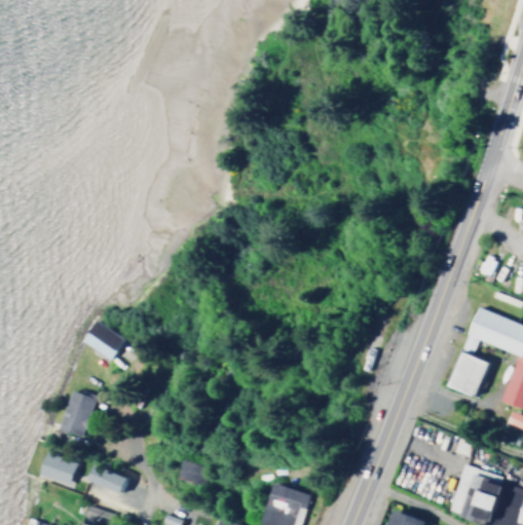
[(478,340),(518,354),(500,401),(522,409),(522,324),(478,308),(462,351),(473,354),(478,340)]
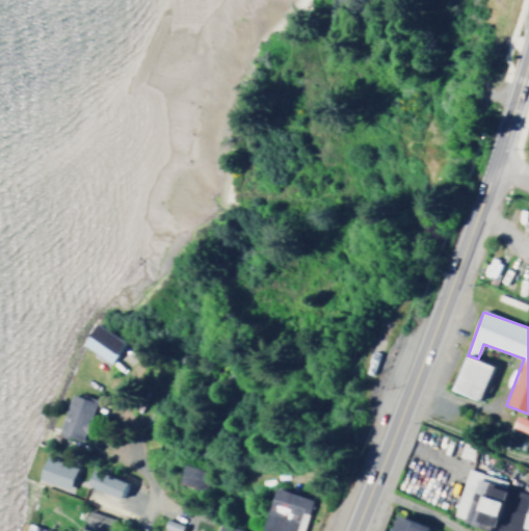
[(126,343),(99,324),(83,345),(111,364),(126,343)]
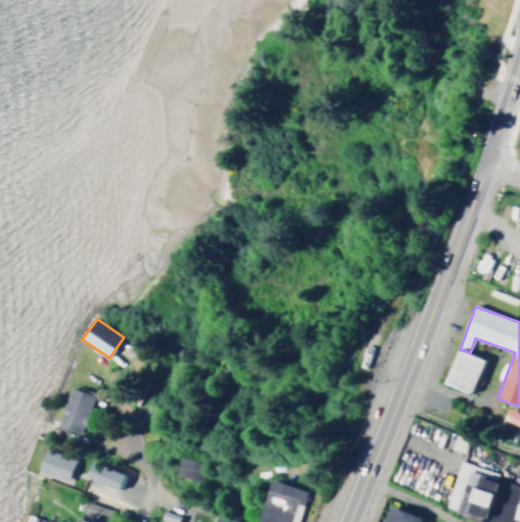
[(485,361),(460,350),(445,384),(471,394),(485,361)]
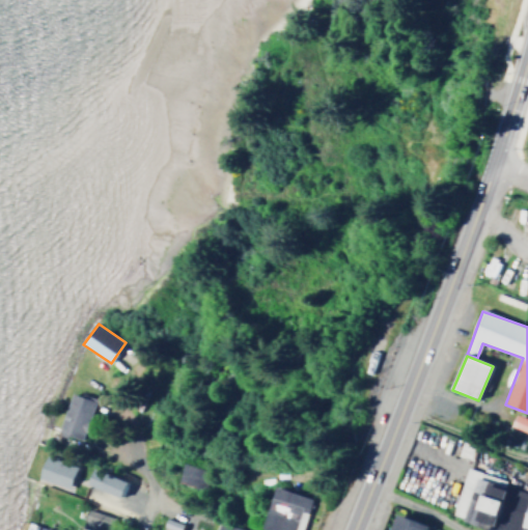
[(59,434),(84,441),(95,401),(72,394),(59,434)]
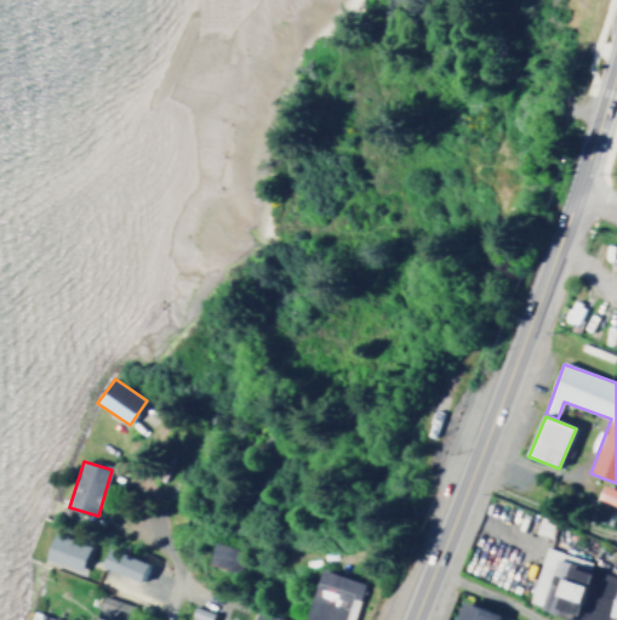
[(616,490),(603,485),(598,501),(616,507),(616,490)]
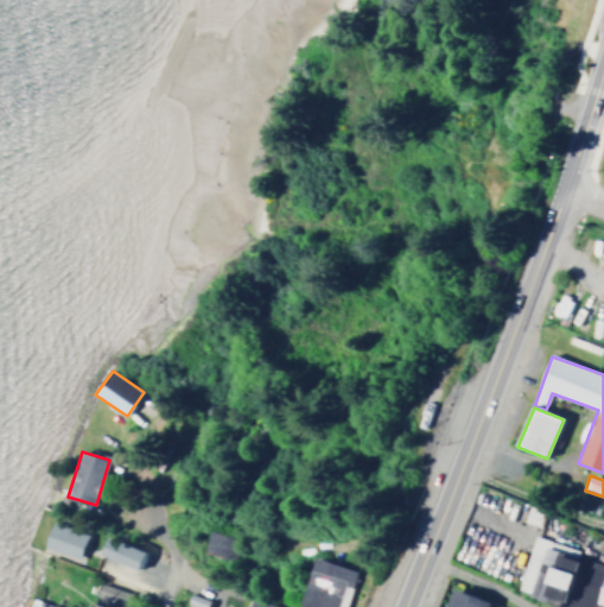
[(81,562),(90,536),(55,523),(45,549),(81,562)]
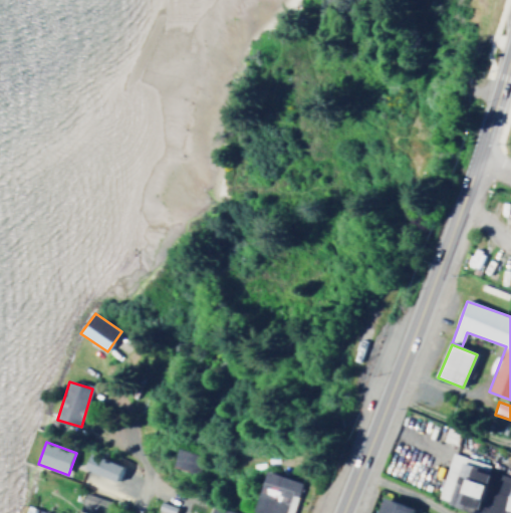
[(197,475),(203,458),(179,450),(173,467),(197,475)]
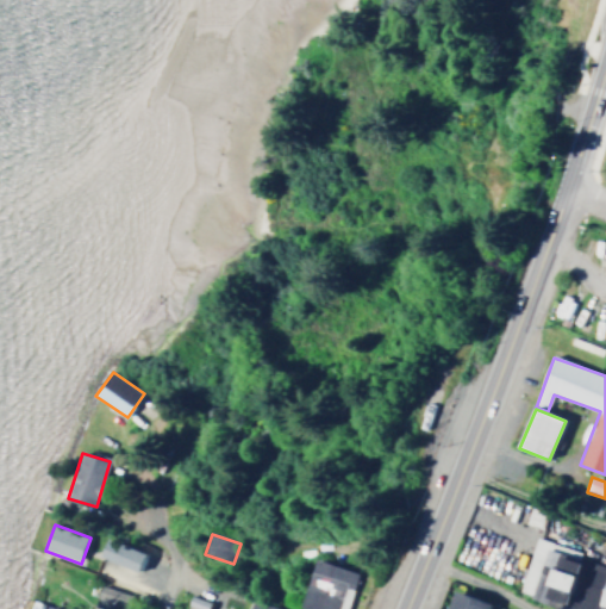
[(519,596),(564,608),(569,608),(581,564),(563,559),(566,547),(535,539),(519,596)]
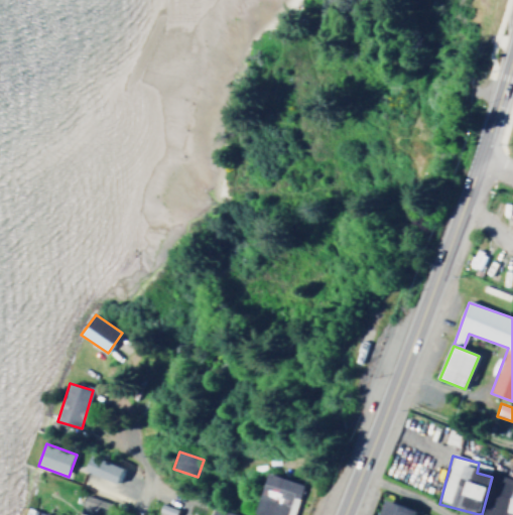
[(86,472),(117,485),(123,470),(92,457),(86,472)]
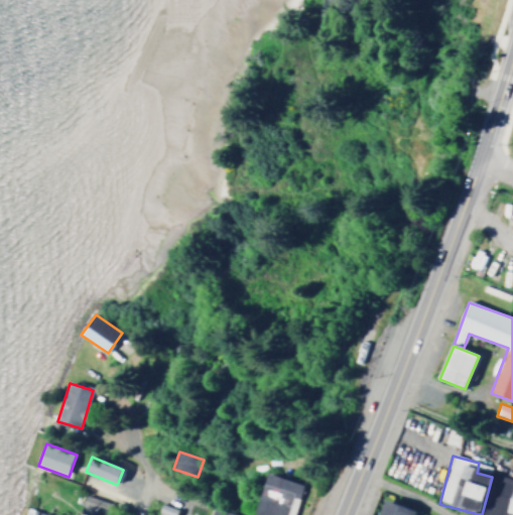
[(287,514),(294,498),(299,499),(304,485),(271,474),(260,510),(274,514),(287,514)]
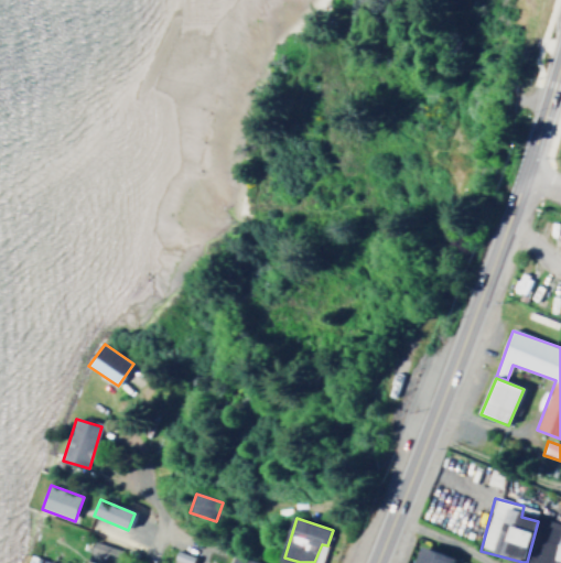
[(532,545),(556,553),(560,538),(560,524),(540,518),(532,545)]
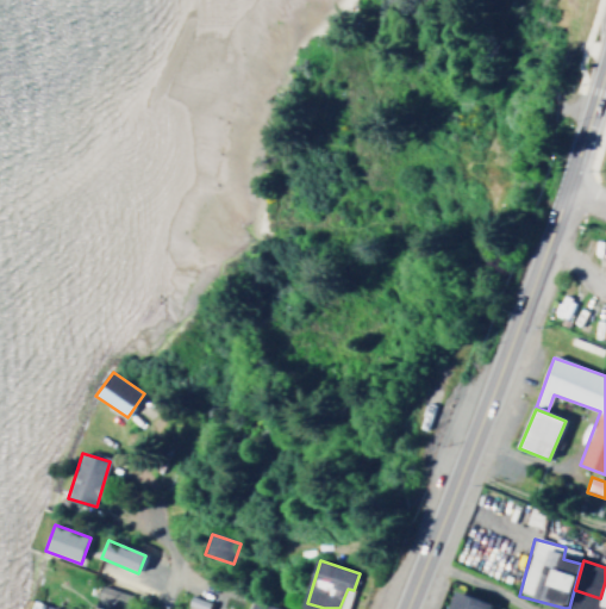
[(123,608),(124,606),(135,608),(151,608),(154,602),(101,586),(94,608),(123,608)]
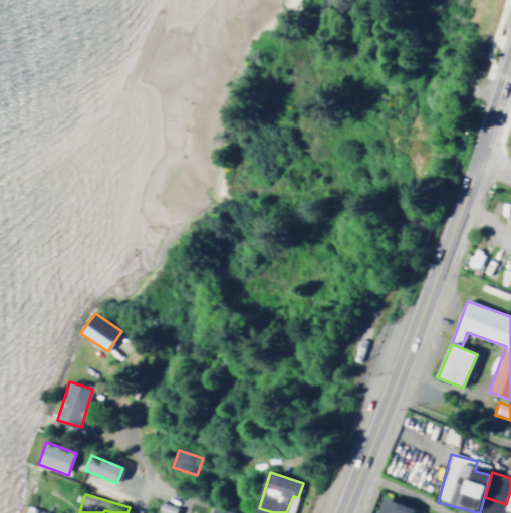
[(413,512),(414,509),(384,499),(377,512),(413,512)]
